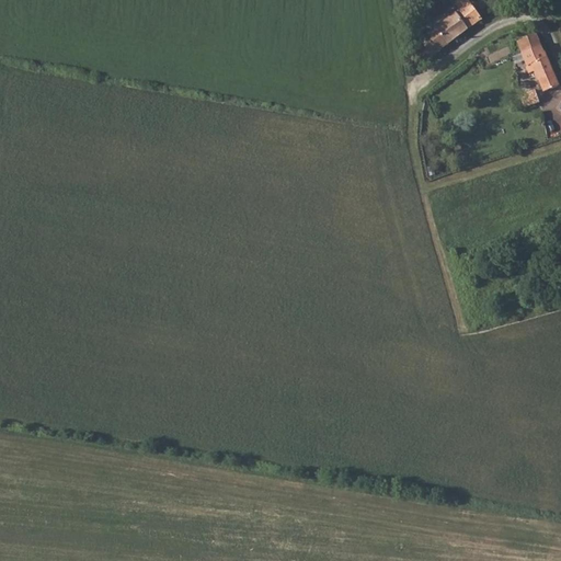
[(415,57),(419,64),(481,18),(470,1),(426,33),(422,42),(425,47),(415,57)]
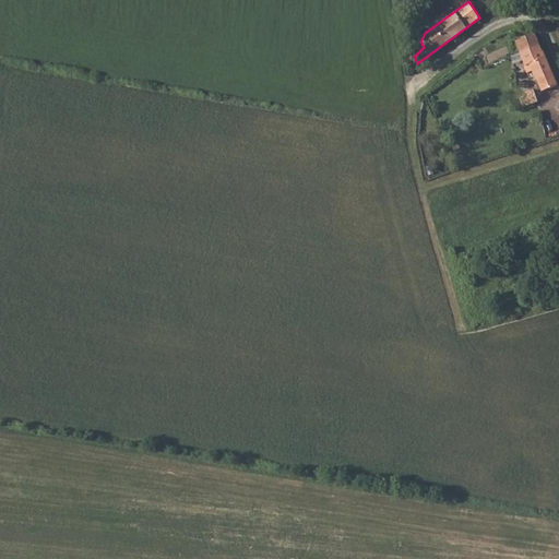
[(521,51),(539,45),(534,33),(533,33),(516,39),(521,51)]
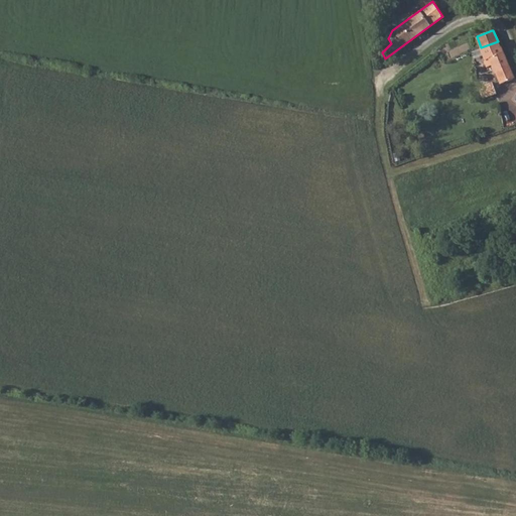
[(494,71),(508,65),(498,41),(481,47),(485,60),(490,59),(494,71)]
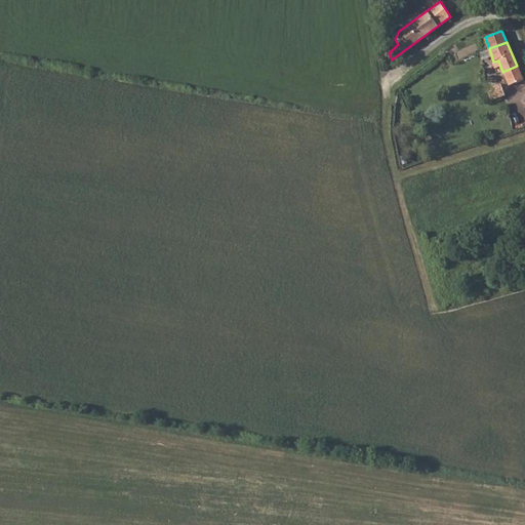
[(508,85),(523,80),(517,66),(502,72),(508,85)]
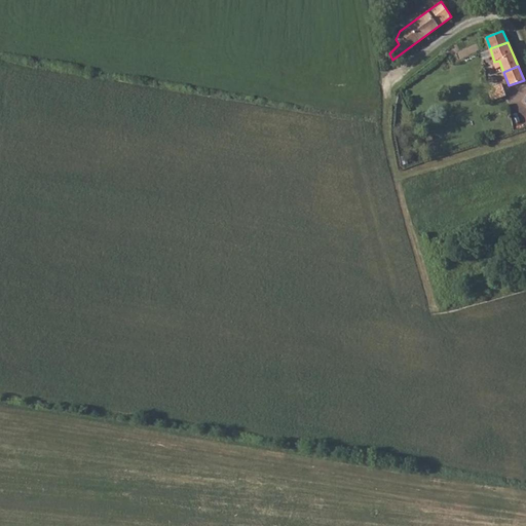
[(492,97),(504,92),(501,84),(489,88),(492,97)]
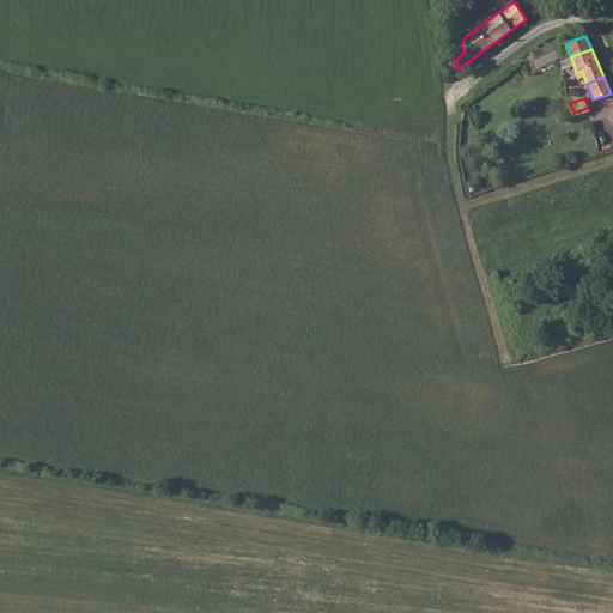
All buildings are outlined.
